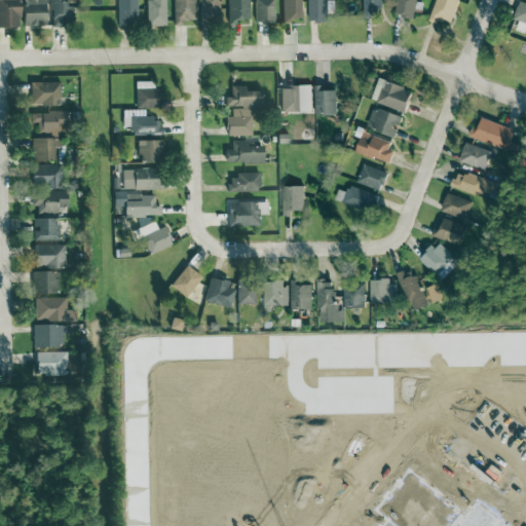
[(17,0),(0,0),(0,27),(19,28),(17,0)]
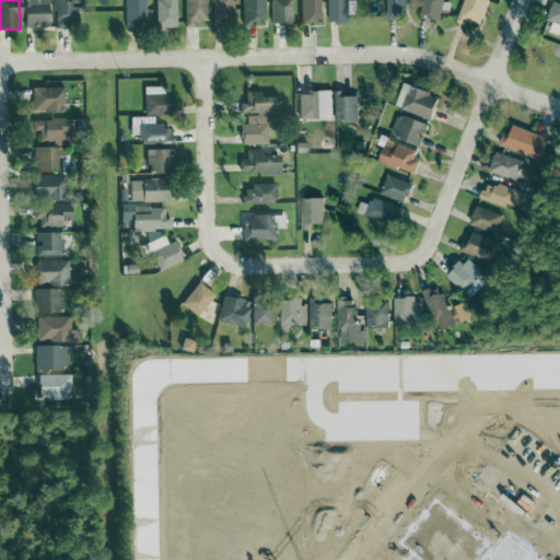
[(46,0),(22,0),(24,27),(47,26),(46,0)]
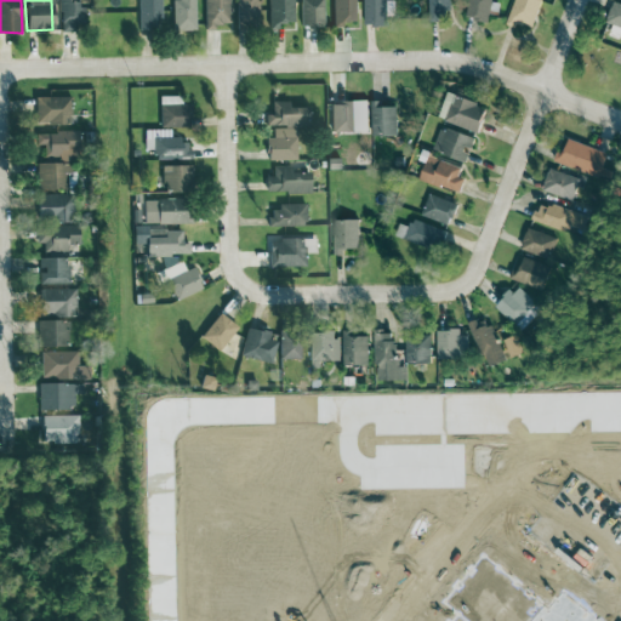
[(75,0),(58,0),(60,30),(84,29),(84,7),(77,7),(75,0)]
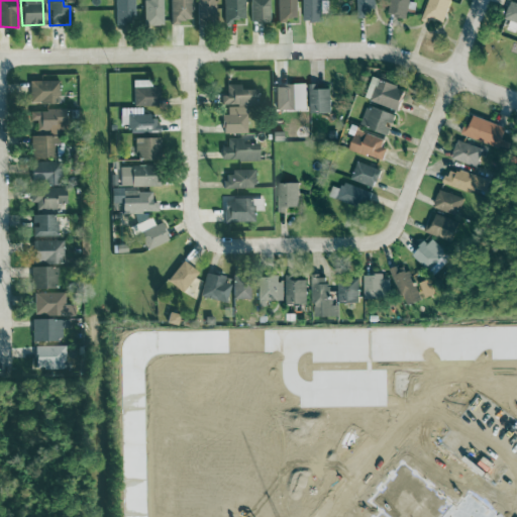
[(114,0),(114,26),(133,25),(132,0),(114,0)]
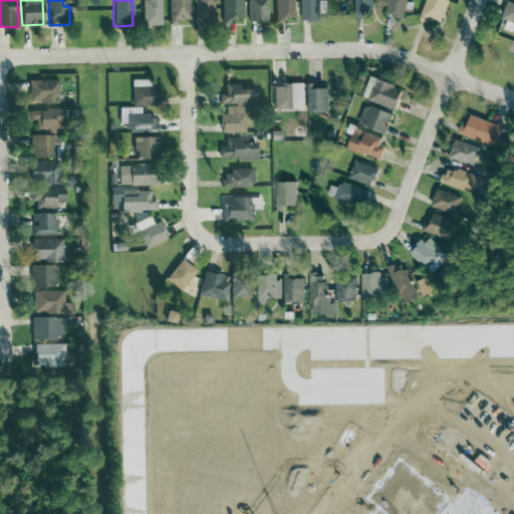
[(161,0),(142,0),(143,25),(162,25),(161,0)]
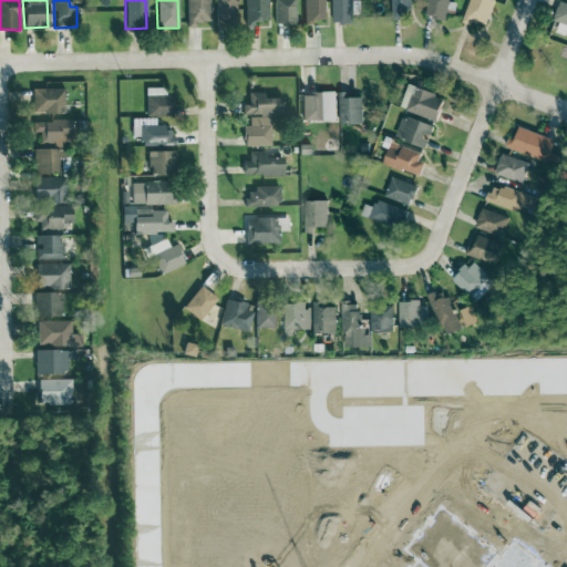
[(209,24),(208,0),(186,0),(187,24),(209,24)]
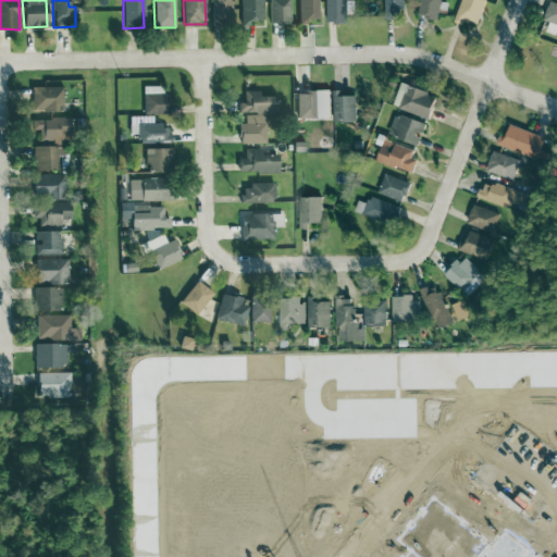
[(232,25),(231,0),(211,0),(212,25),(232,25)]
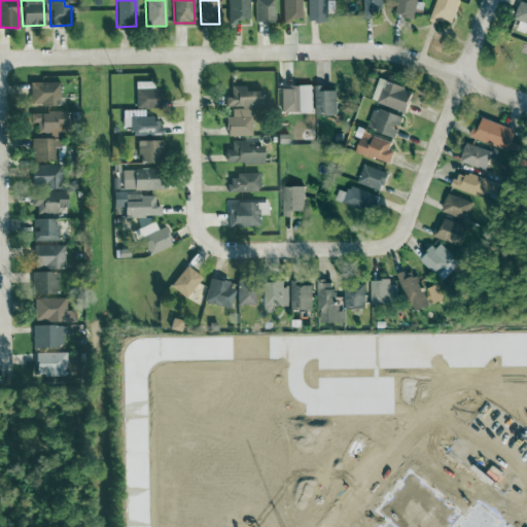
[(249,24),(248,0),(226,0),(227,25),(249,24)]
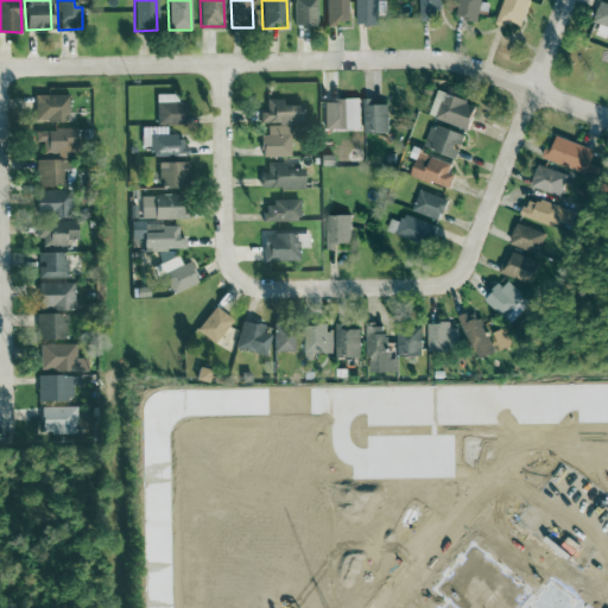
[(292,0),(293,26),(316,26),(315,0),(292,0)]
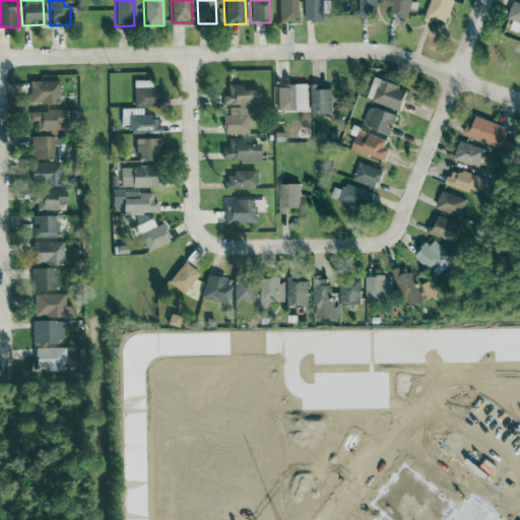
[(277,0),(278,22),(299,22),(299,0),(277,0)]
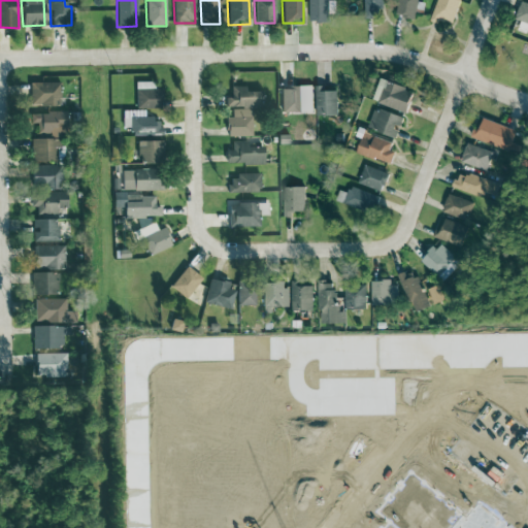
[(329,22),(328,0),(308,0),(309,22),(329,22)]
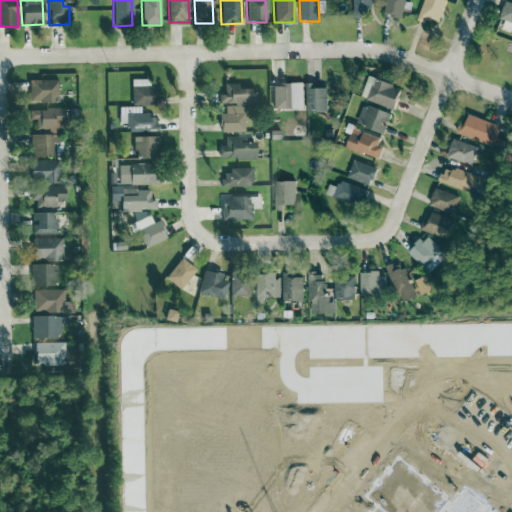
[(371,0),(353,0),(354,18),(364,17),(364,9),(372,9),(371,0)]
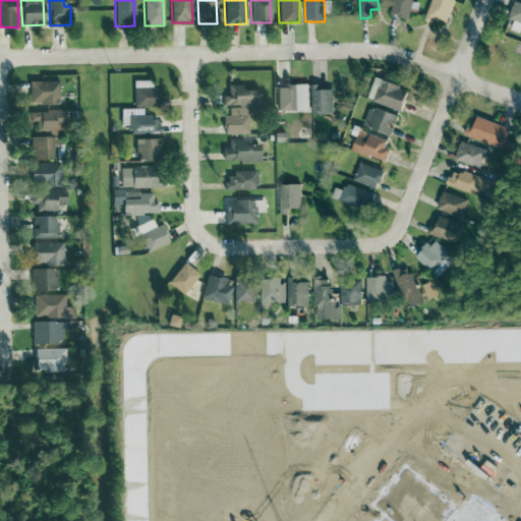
[(410,18),(411,0),(392,0),(392,16),(410,18)]
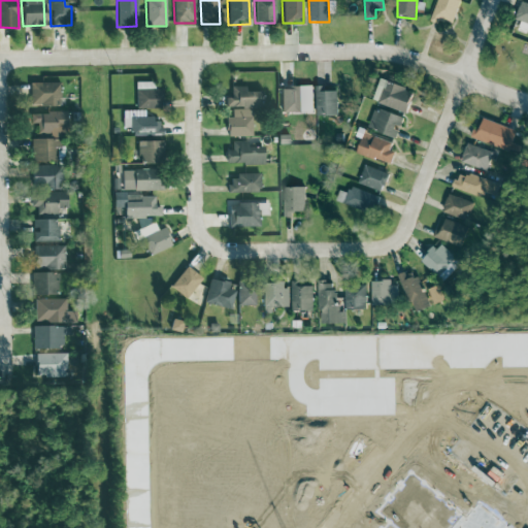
[(460,0),(436,0),(431,19),(452,26),(460,0)]
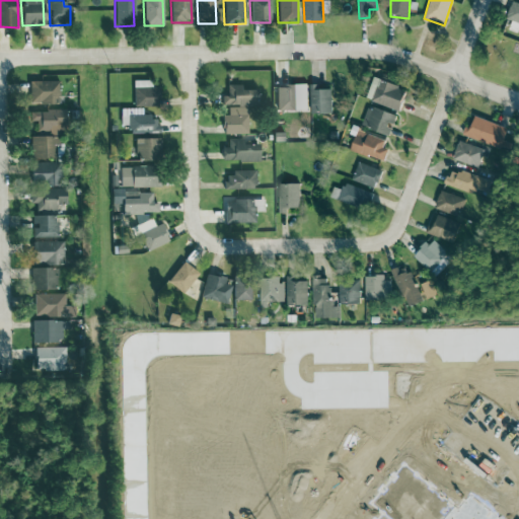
[(518,22),(518,4),(511,2),(507,20),(518,22)]
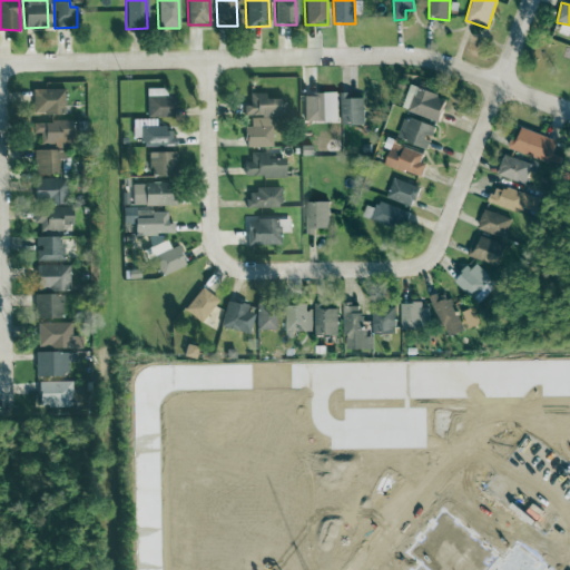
[(446,96),(409,86),(402,110),(440,121),(446,96)]
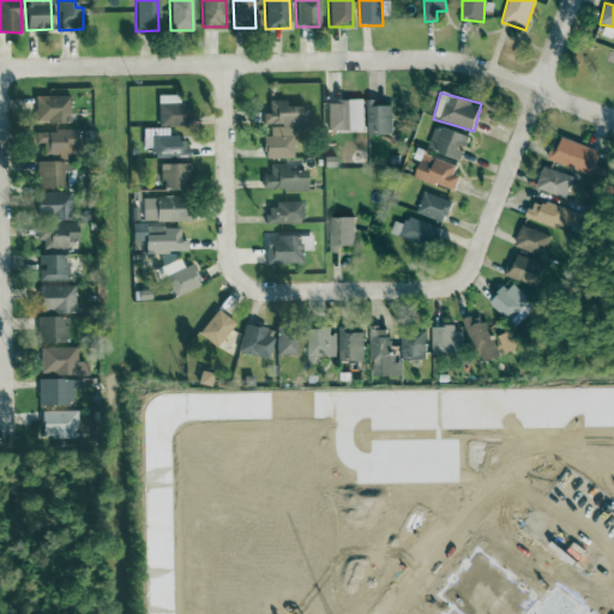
[(178,95),(157,95),(157,126),(187,126),(187,102),(178,102),(178,95)]
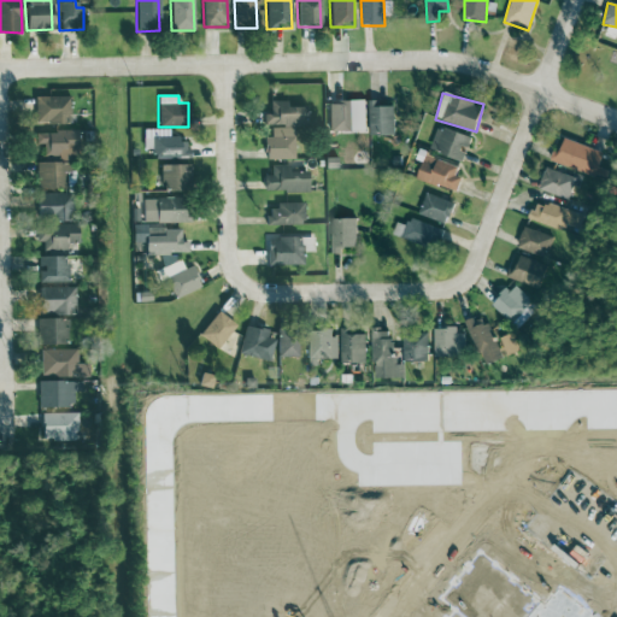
[(70,97),(34,98),(35,124),(70,123),(70,97)]
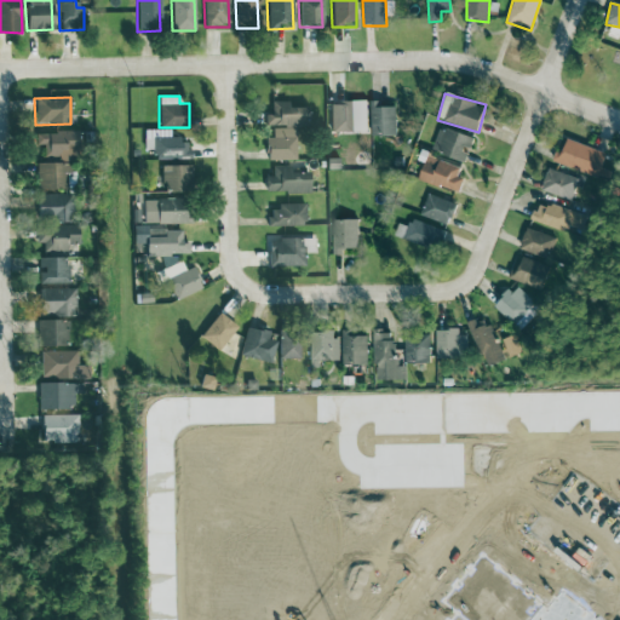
[(371,136),(396,136),(396,107),(379,107),(379,101),(371,101),(371,136)]
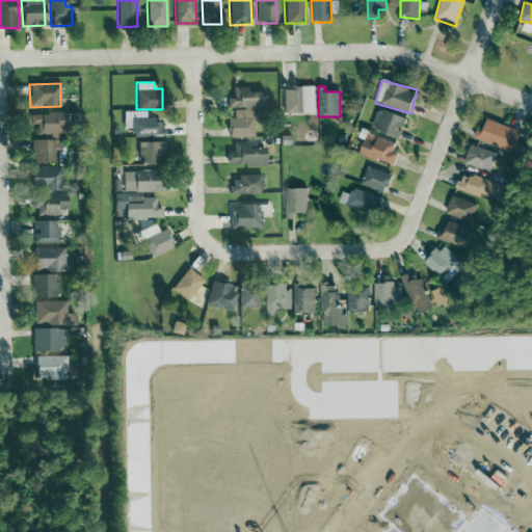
[(263,91),(246,91),(246,87),(232,87),(232,99),(227,99),(227,108),(233,108),(234,118),(229,118),(229,138),(254,138),(254,109),(263,109),(263,91)]
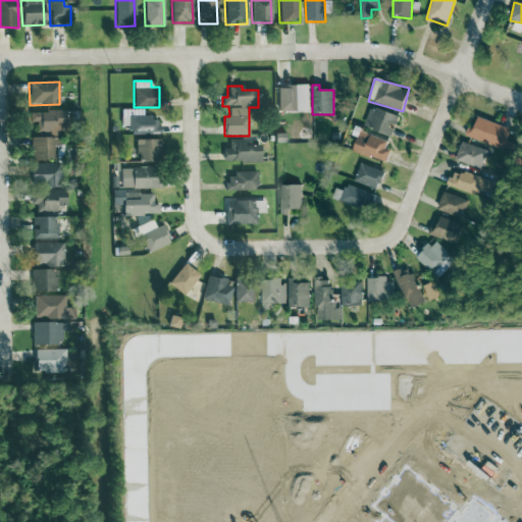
[(297,111),(297,86),(278,86),(277,110),(297,111)]
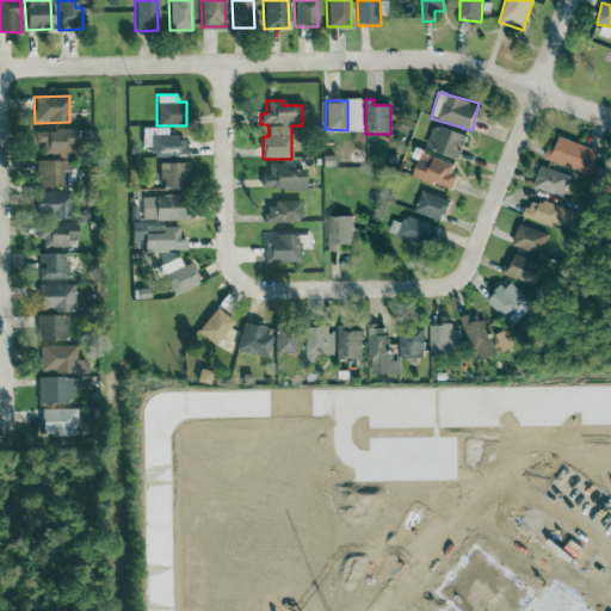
[(458,160),(462,149),(467,137),(433,124),(425,148),(458,160)]
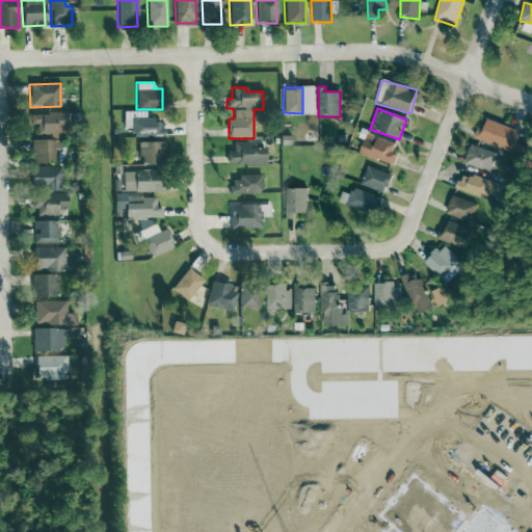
[(123,111),(124,129),(132,129),(132,137),(162,136),(161,120),(145,120),(145,110),(123,111)]
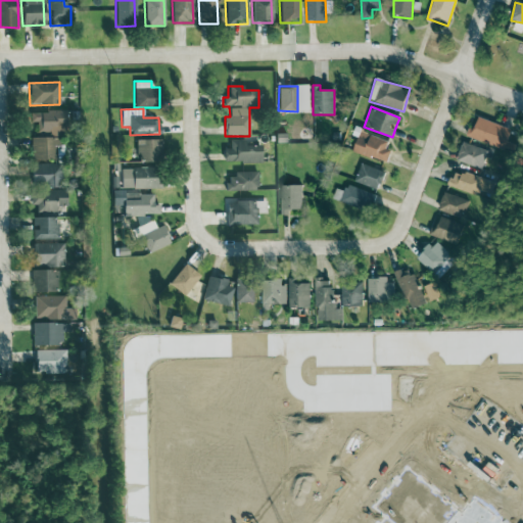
[(31,160),(60,159),(59,111),(30,112),(30,123),(36,122),(36,136),(30,136),(31,160)]
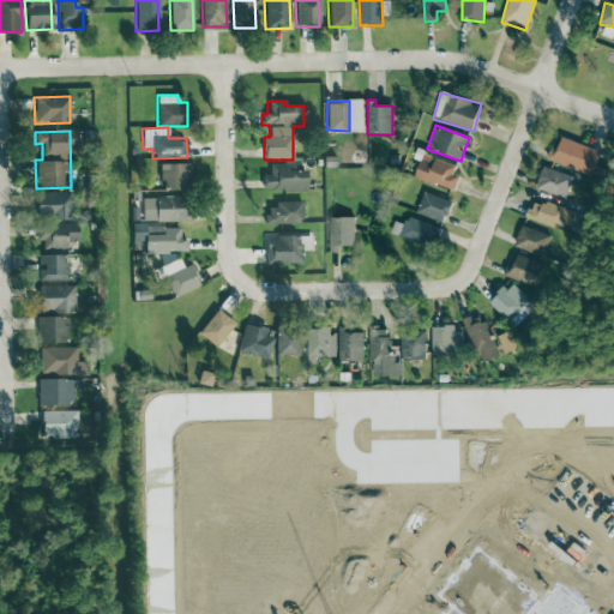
[(549,162),(593,174),(600,150),(557,137),(549,162)]
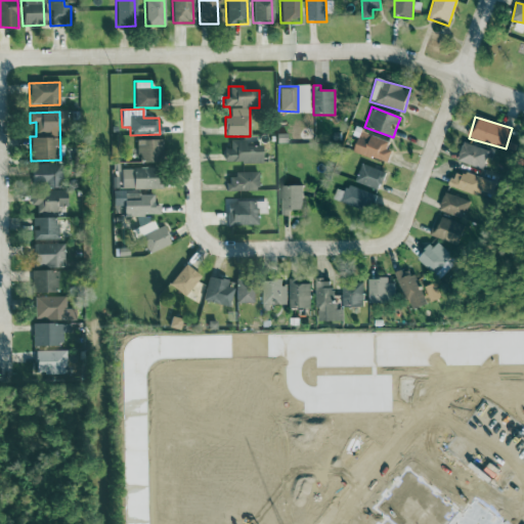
[(354,153),(386,162),(392,141),(360,132),(354,153)]
